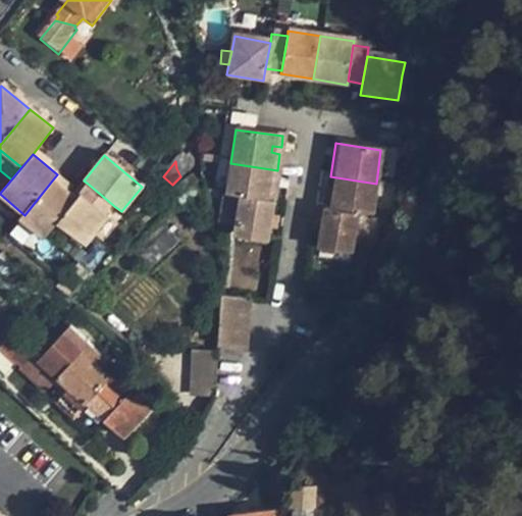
[(275,181),(277,170),(230,163),(226,195),(241,198),(272,202),(274,188),(266,186),(267,179),(275,181)]
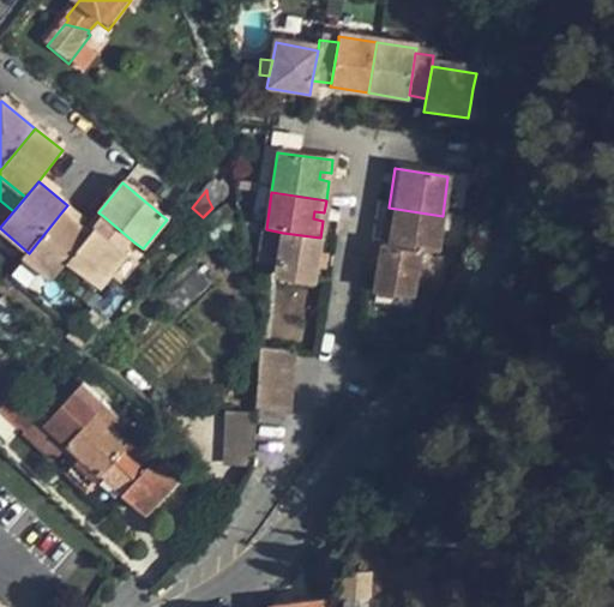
[(199,222),(203,217),(192,208),(188,212),(199,222)]
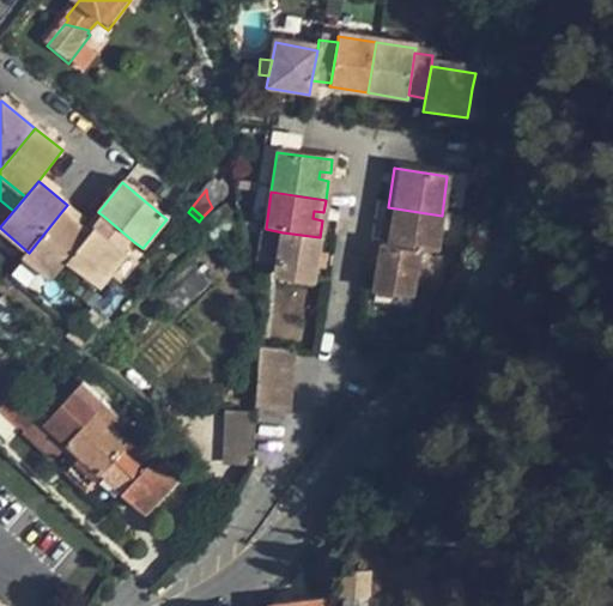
[(381,246),(419,252),(436,254),(442,216),(388,207),(381,246)]
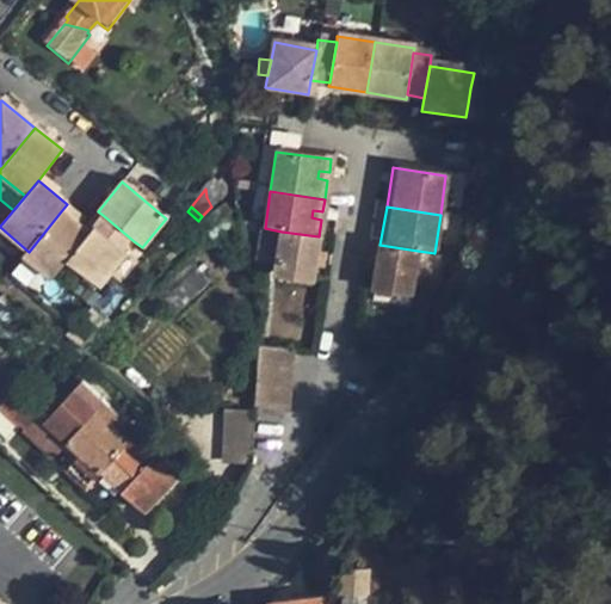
[(88,233),(61,211),(29,252),(24,258),(50,279),(66,262),(88,233)]
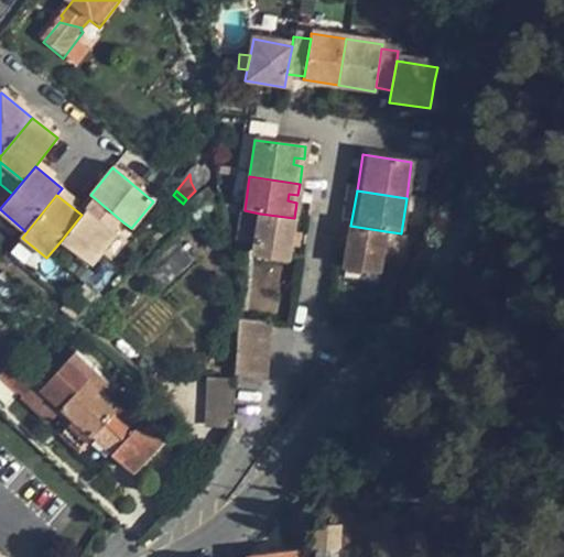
[(95,198),(82,215),(61,241),(89,264),(123,222),(95,198)]
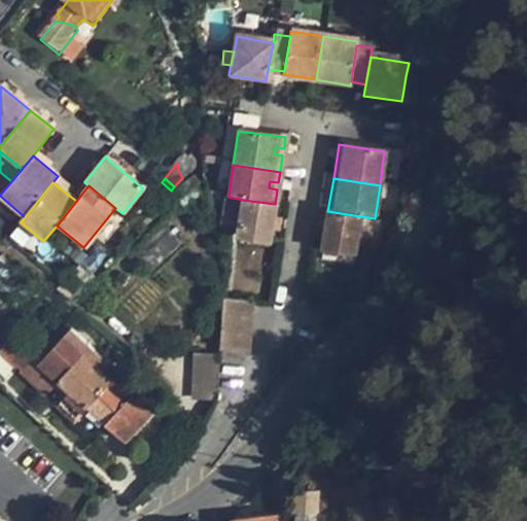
[(185,212),(200,199),(188,185),(173,199),(185,212)]
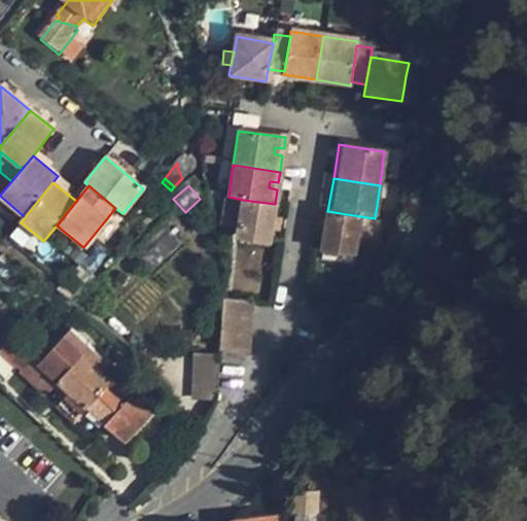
[(268,245),(270,232),(272,219),(275,204),(243,200),(236,239),(268,245)]
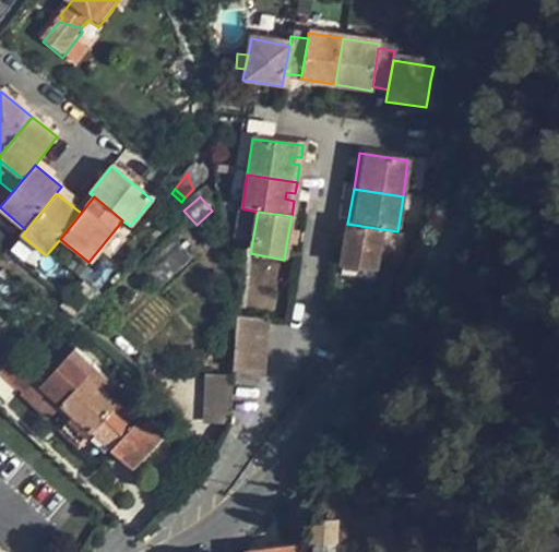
[(375,272),(377,263),(380,243),(382,229),(347,224),(341,266),(375,272)]
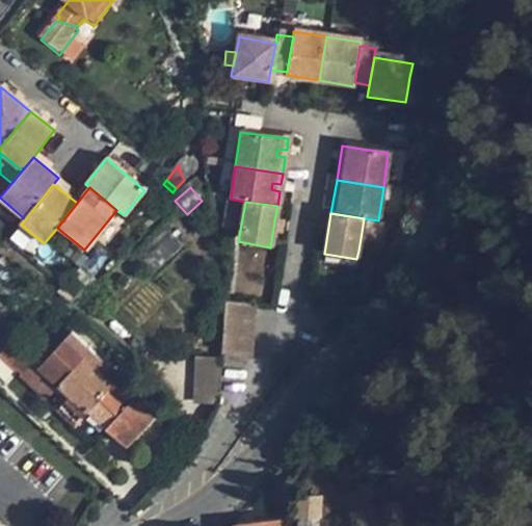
[(283,224),(274,221),(272,234),(281,235),(283,224)]
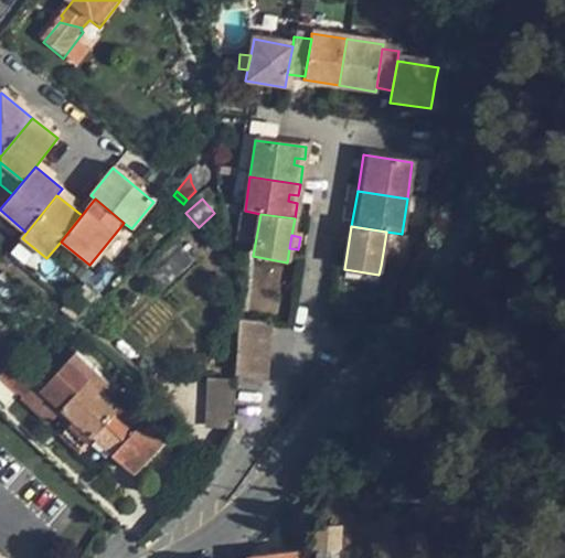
[(391,247),(384,246),(381,266),(388,267),(391,247)]
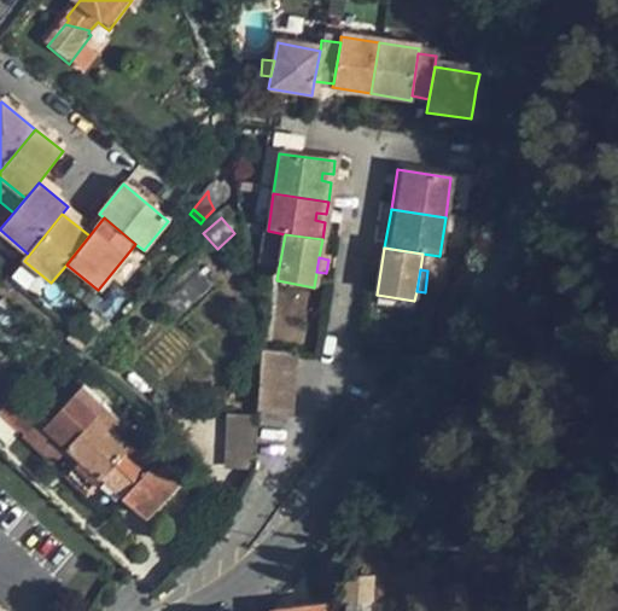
[(207,289),(192,272),(157,302),(173,321),(207,289)]
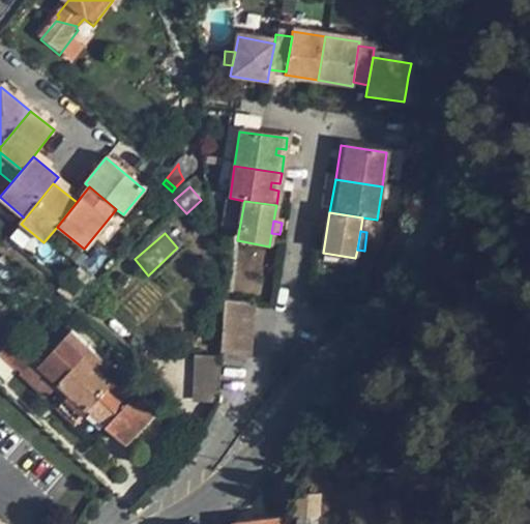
[(252,356),(256,306),(229,303),(226,354),(252,356)]
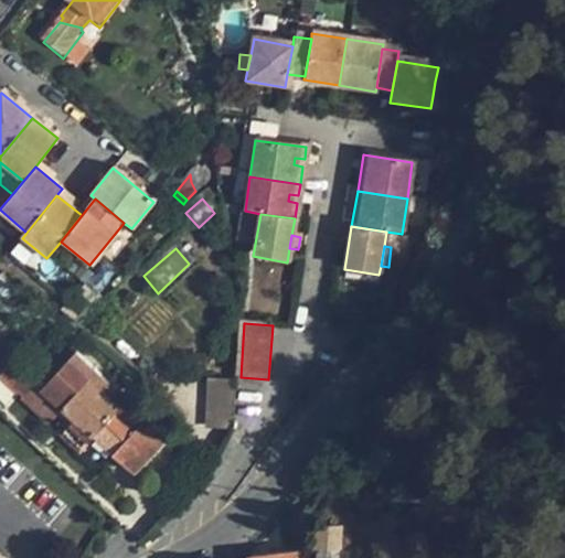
[(144,433),(138,428),(119,411),(105,398),(113,390),(75,357),(45,389),(32,386),(19,401),(49,428),(63,414),(75,425),(65,437),(82,452),(93,440),(135,478),(168,441),(151,426),(144,433)]
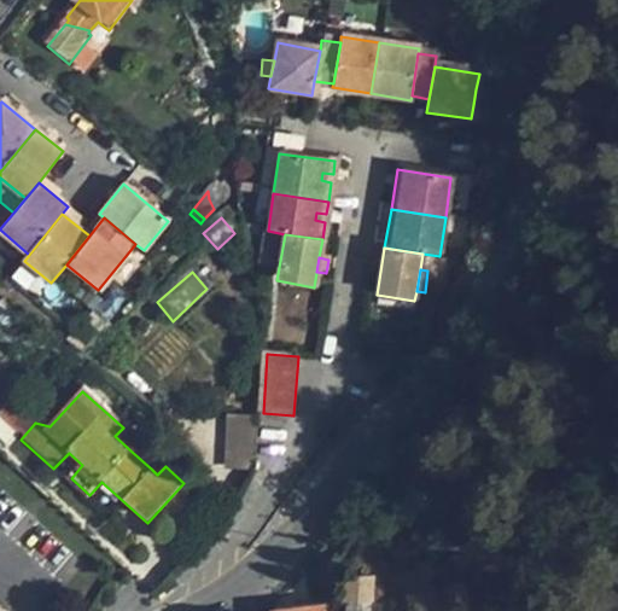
[(139,442),(123,428),(115,436),(130,451),(139,442)]
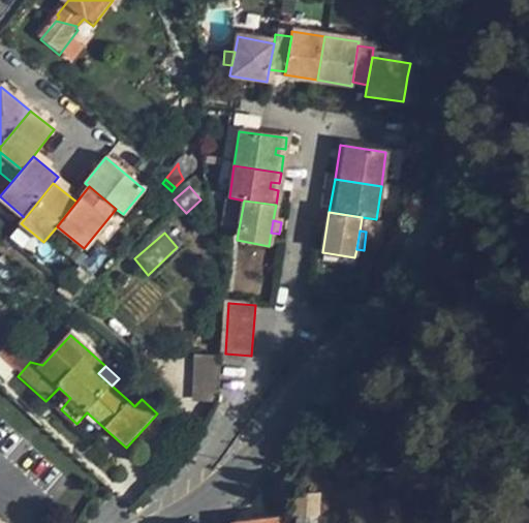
[(194,372),(179,389),(199,409),(216,393),(194,372)]
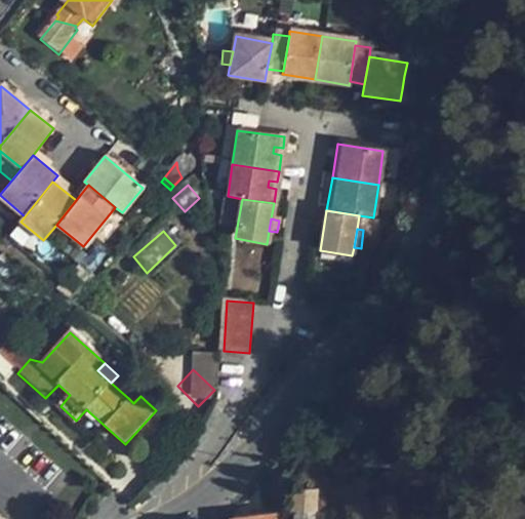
[(135,391),(128,398),(133,403),(140,396),(135,391)]
